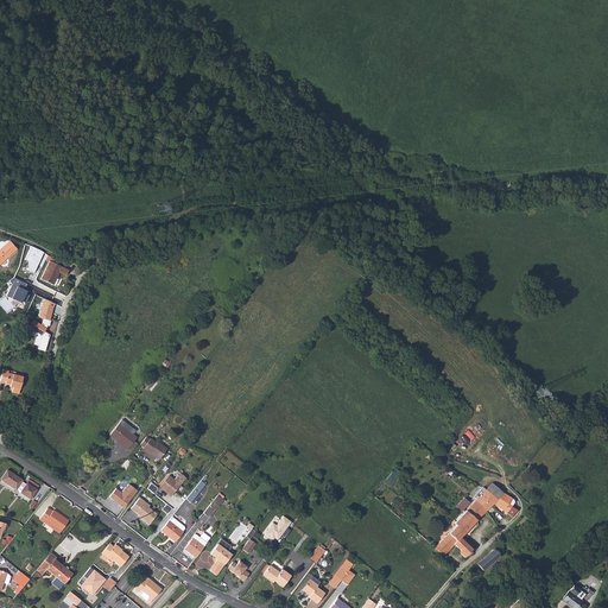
[(0,261),(12,251),(19,258),(23,254),(25,257),(29,252),(19,246),(16,248),(10,241),(0,248),(0,261)]
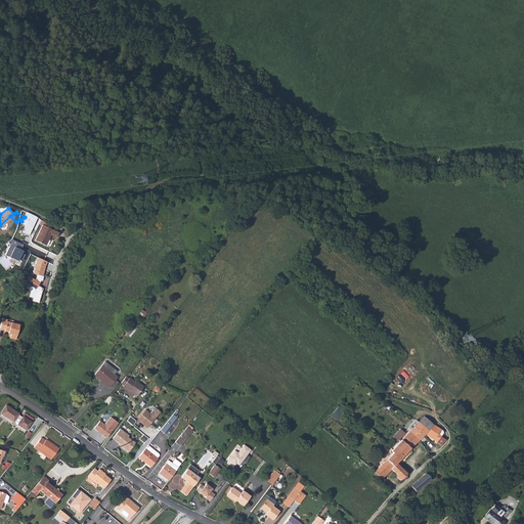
[(35,239),(46,245),(51,234),(56,237),(59,232),(43,224),(35,239)]
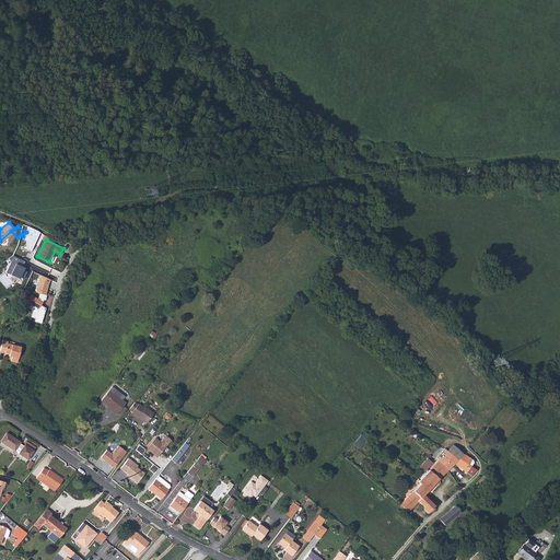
[(51,280),(42,276),(38,281),(36,292),(46,295),(49,284),(51,280)]
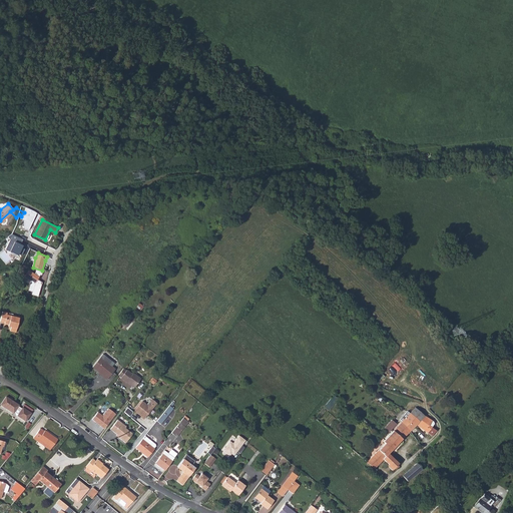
[(23,265),(17,273),(15,276),(20,279),(25,272),(24,270),(27,267),(23,265)]
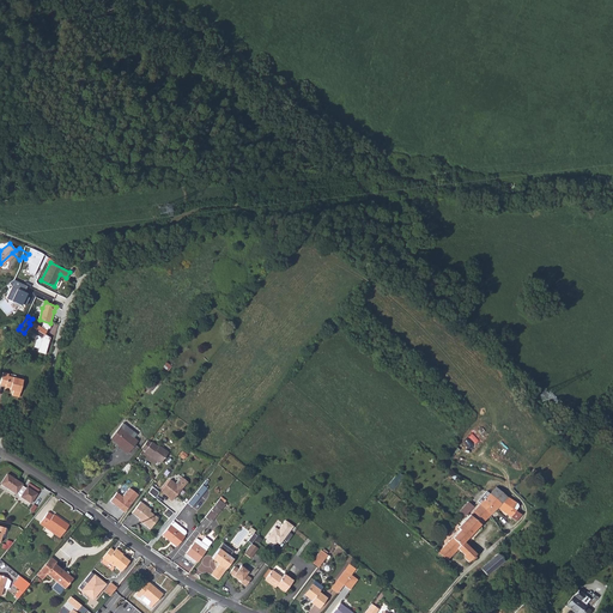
[(40,339),(36,353),(43,356),(48,339),(42,335),(46,329),(40,327),(38,328),(32,325),(28,331),(40,339)]
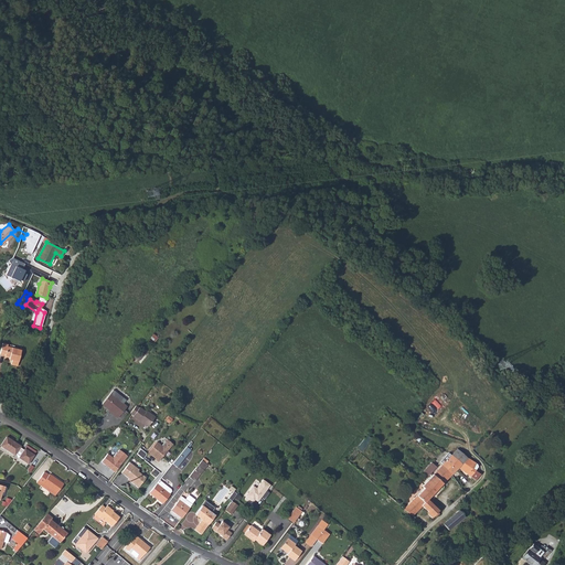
[(0,342),(0,354),(8,356),(7,359),(10,360),(9,364),(16,365),(19,350),(12,348),(12,345),(0,342)]
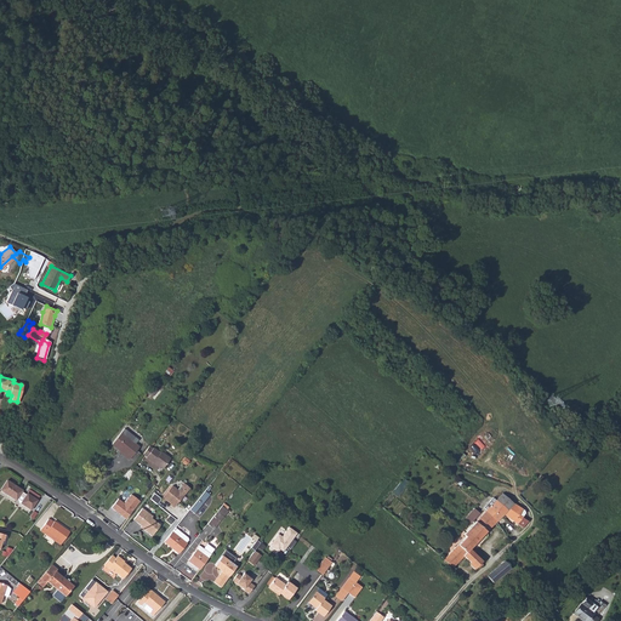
[(157,388),(152,385),(146,393),(149,397),(157,388)]
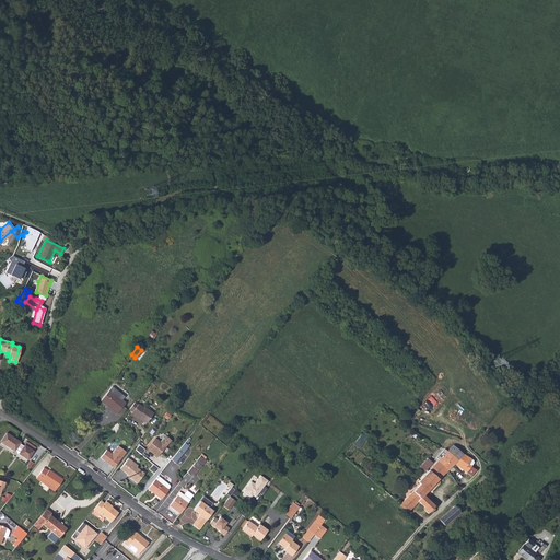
[(108,389),(101,400),(108,407),(117,413),(126,404),(121,399),(125,396),(112,386),(109,389),(108,389)]
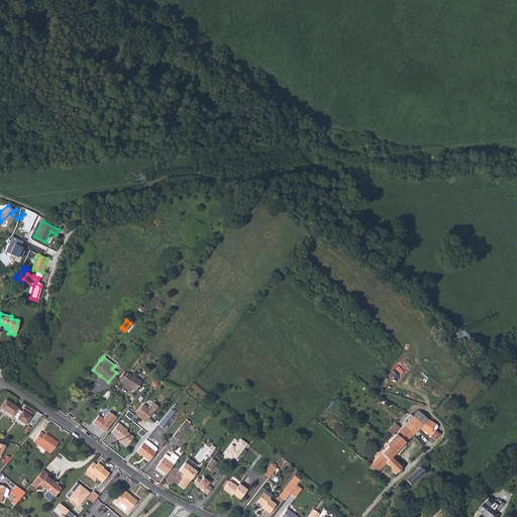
[(124,372),(120,378),(122,380),(122,381),(135,391),(142,382),(134,376),(134,377),(128,373),(127,374),(124,372)]
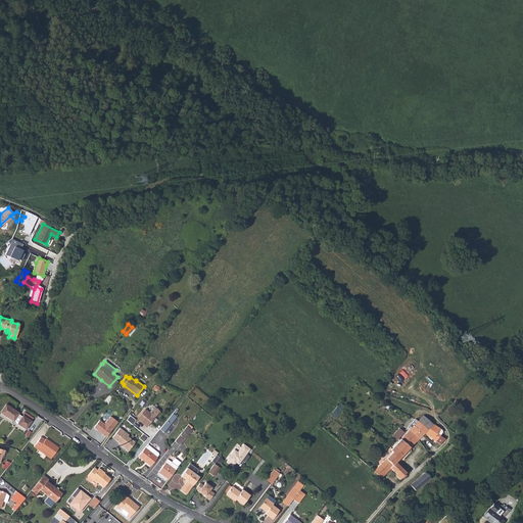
[(335,417),(345,406),(340,402),(331,414),(335,417)]
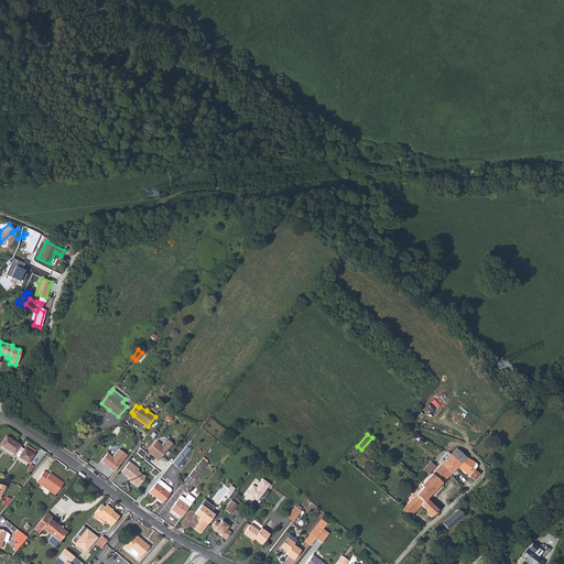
[(21,445),(7,436),(1,445),(15,455),(17,453),(20,455),(19,457),(29,463),(34,454),(25,448),(24,449),(20,447),(21,445)]
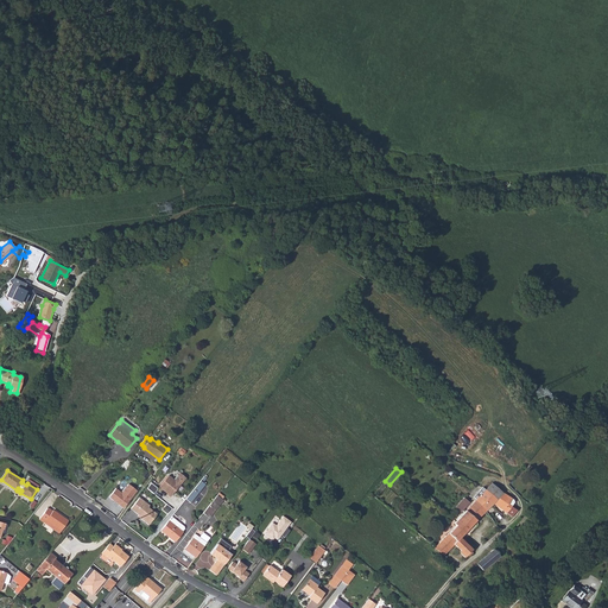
[(169,475),(159,487),(164,489),(165,489),(168,491),(166,492),(171,496),(187,477),(181,473),(175,480),(169,475)]
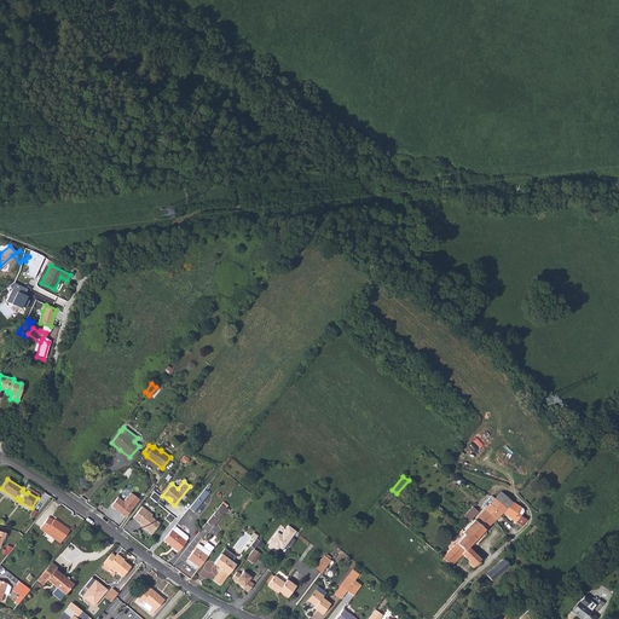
[(207,491),(204,489),(190,508),(194,512),(209,492),(207,491)]
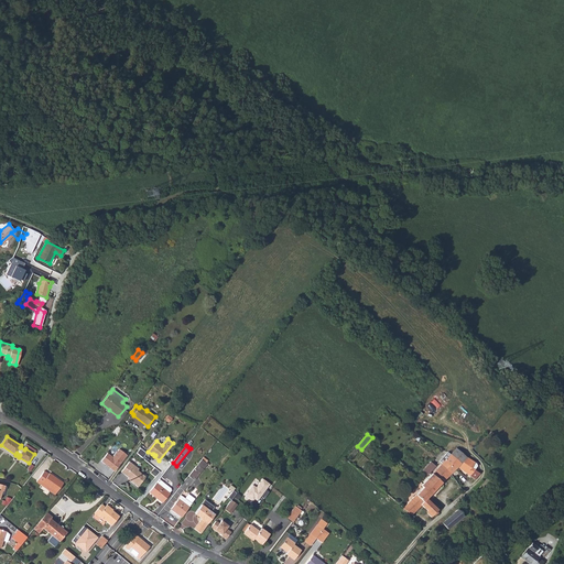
[(451,454),(461,465),(463,462),(466,457),(462,453),(461,453),(455,447),(454,448),(454,447),(452,449),(454,451),(451,454)]
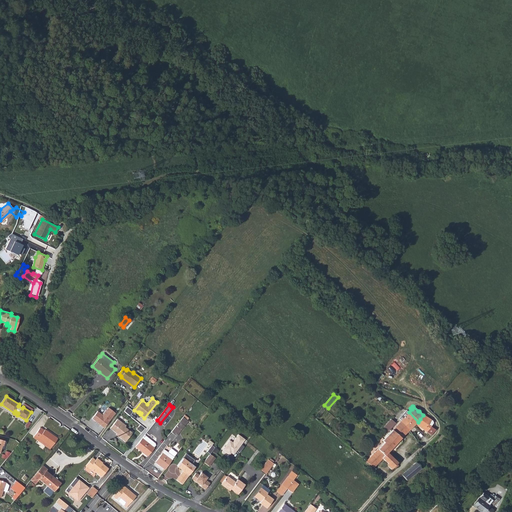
[(127,407),(124,411),(130,416),(132,413),(132,410),(127,407)]
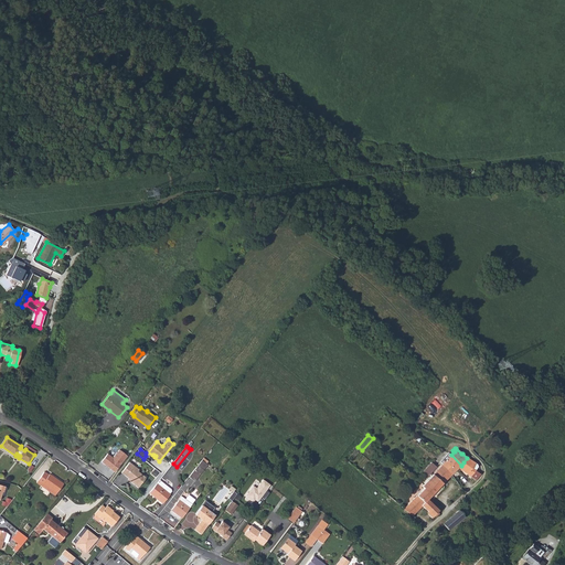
[(114,473),(127,457),(118,450),(112,458),(106,454),(100,462),(114,473)]
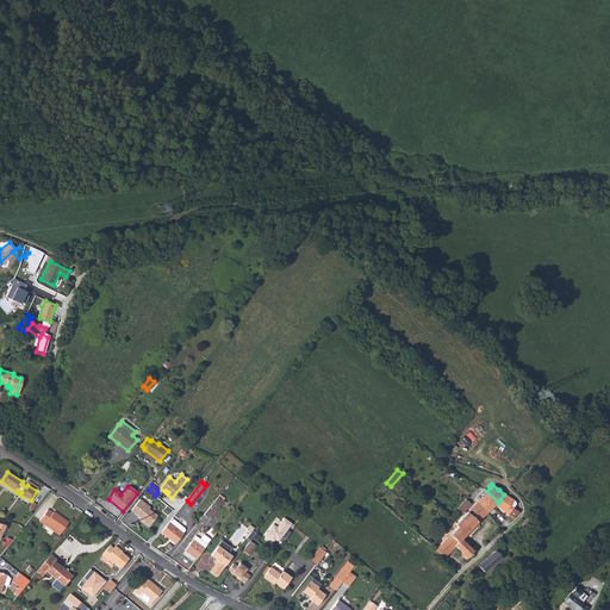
[(475,499),(478,502),(487,491),(485,490),(475,499)]
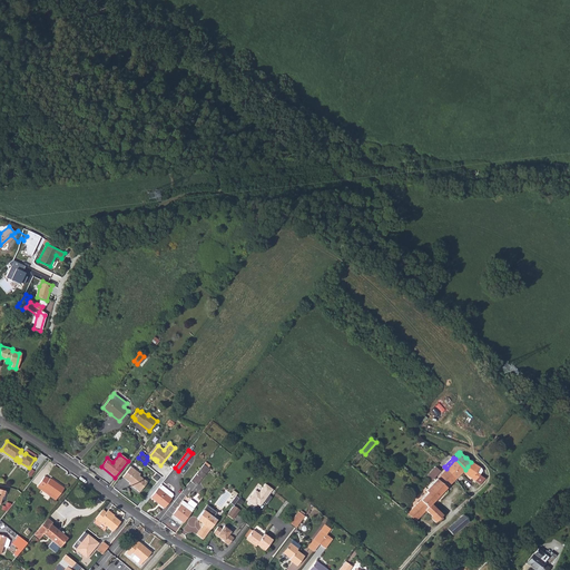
[(455,459),(446,469),(455,479),(463,472),(465,470),(455,459)]
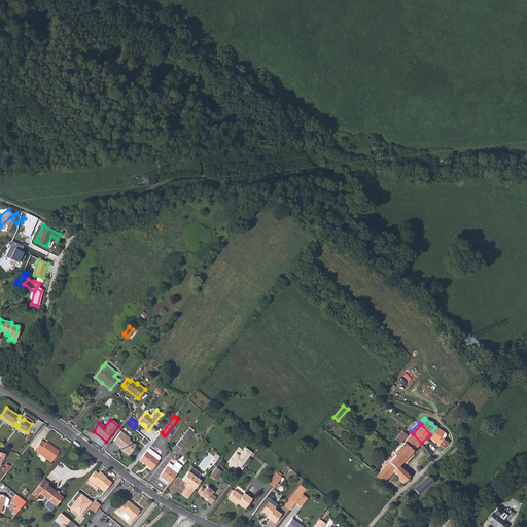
[(444,432),(435,427),(432,431),(441,437),(444,432)]
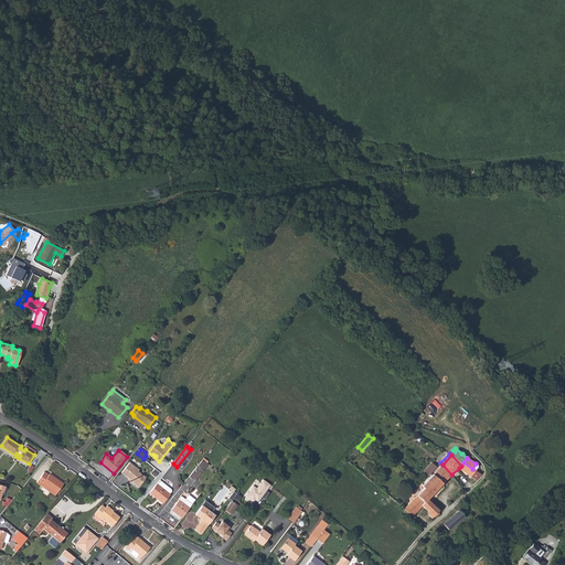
[(208,465),(202,460),(198,466),(203,470),(208,465)]
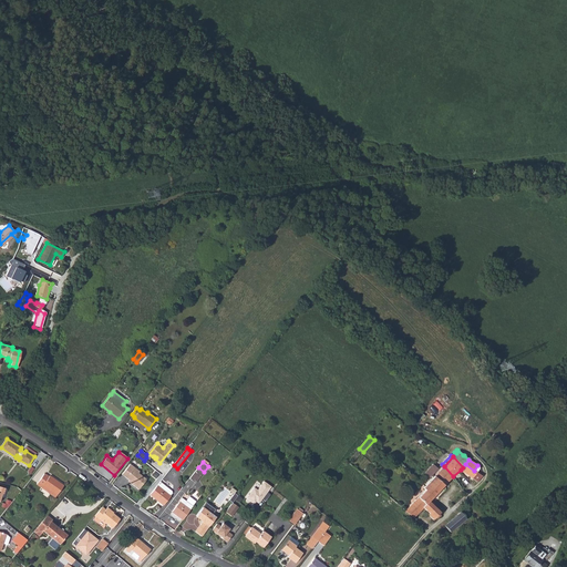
[(131,464),(122,474),(131,481),(131,483),(138,490),(146,480),(138,473),(140,471),(131,464)]
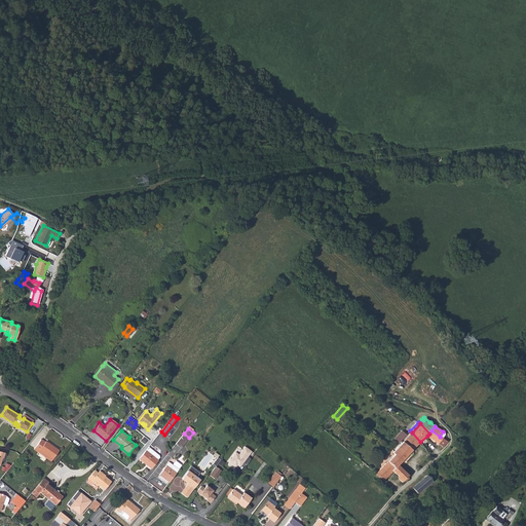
[(427,436),(444,447),(448,441),(440,437),(431,430),(429,434),(427,436)]
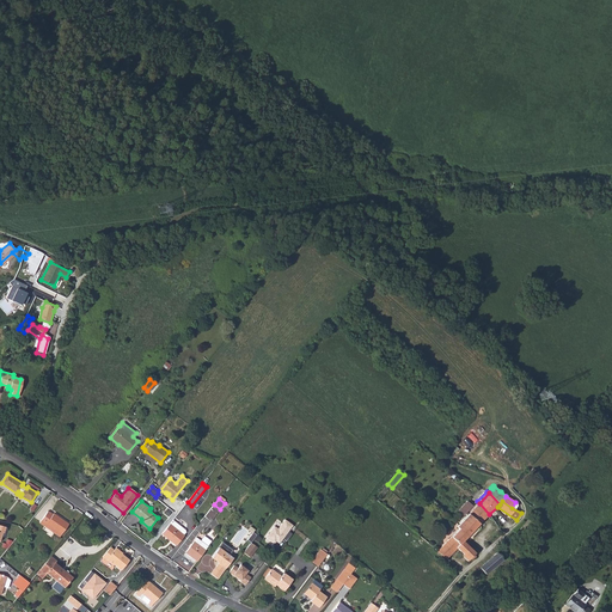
[(459,512),(463,515),(472,506),(469,502),(459,512)]
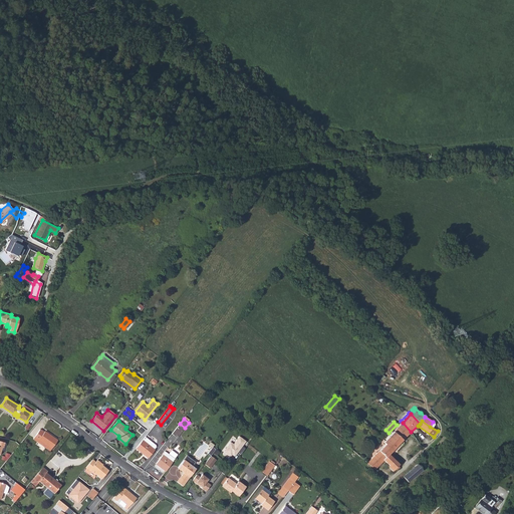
[(393,451),(411,432),(403,423),(384,441),(383,443),(386,444),(393,451)]
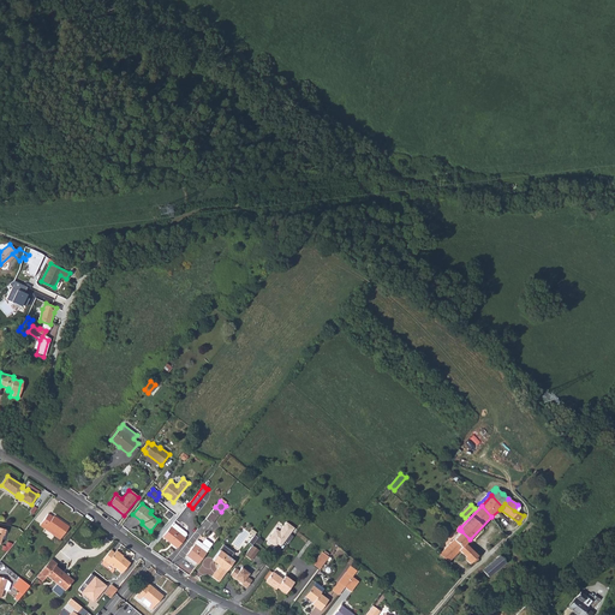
[(221,512),(215,507),(206,520),(212,525),(221,512)]
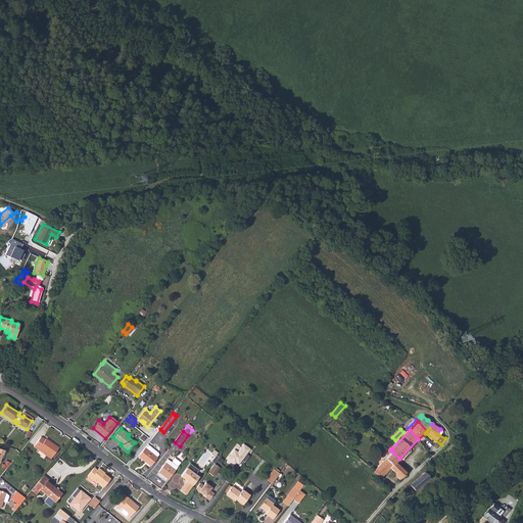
[(45,439),(41,436),(35,447),(39,449),(40,447),(53,456),(59,447),(46,438),(45,439)]
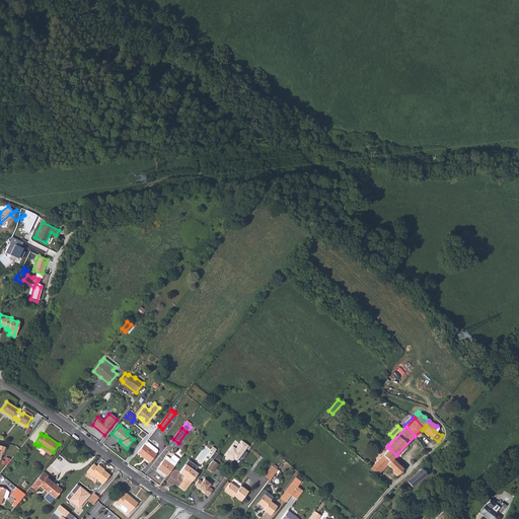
[(157,449),(147,441),(144,444),(155,454),(157,451),(157,449)]
